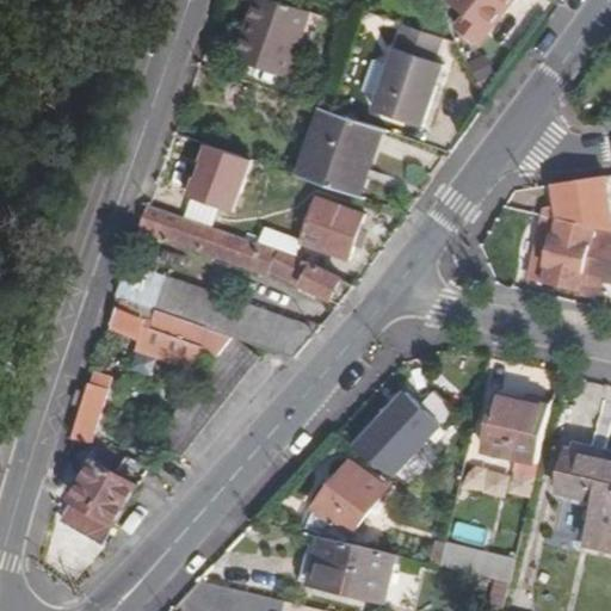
[(287,75),(309,12),(277,0),(263,0),(261,5),(255,4),(235,57),(287,75)]
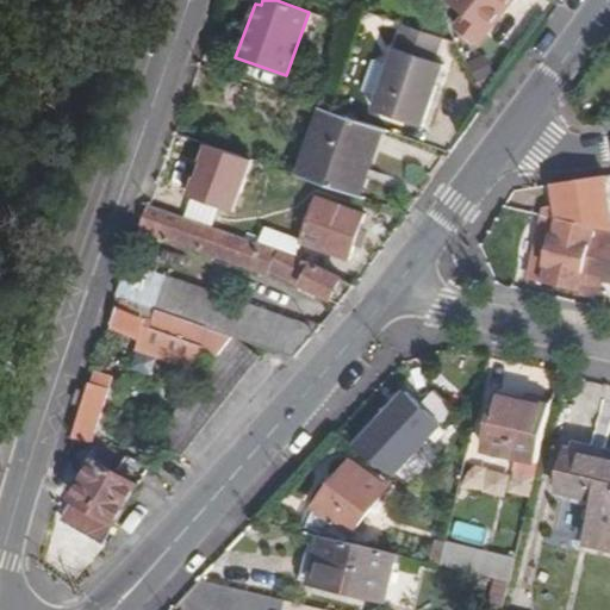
[(459,29),(475,42),(508,0),(449,0),(448,1),(468,17),(459,29)]
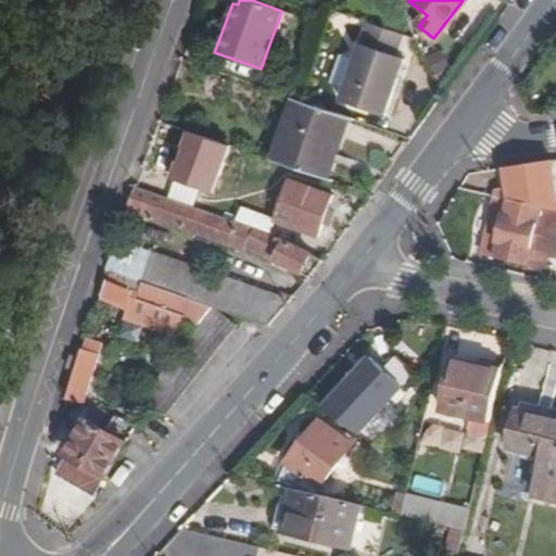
[(401,34),(366,21),(339,99),(383,114),(403,58),(394,54),(401,34)]
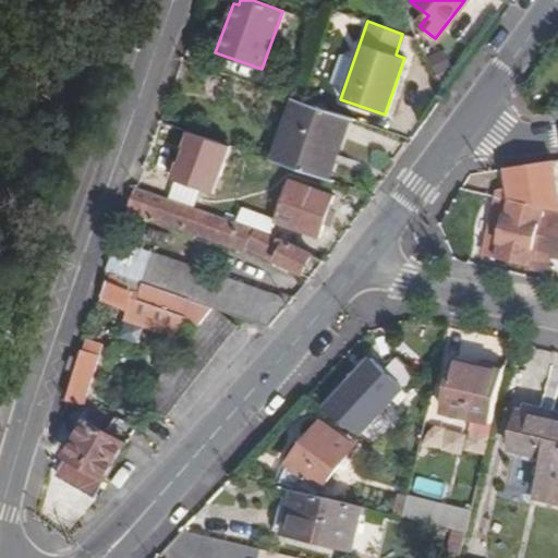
[(299,100),(294,98),(271,160),(319,177),(342,114),(299,100)]
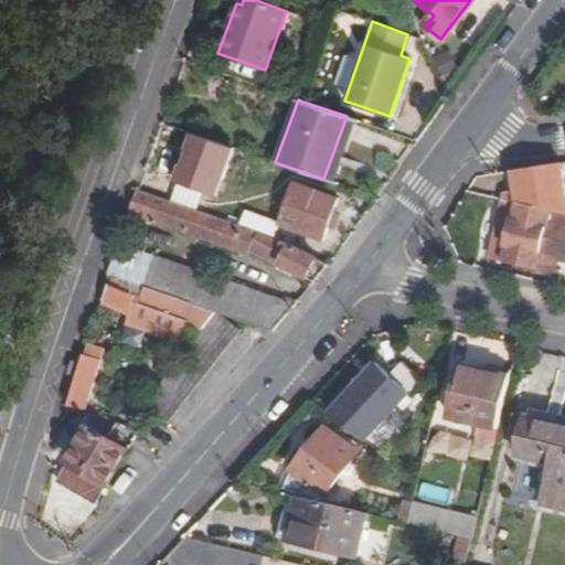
[(162,187),(184,194),(200,149),(178,141),(162,187)]
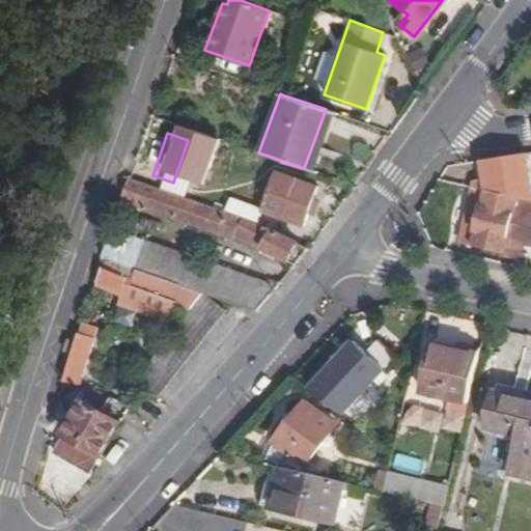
[(530,215),(510,211),(503,208),(509,183),(511,182),(513,178),(510,156),(483,160),(485,178),(487,191),(475,248),(475,249),(507,255),(510,242),(530,246),(530,215)]
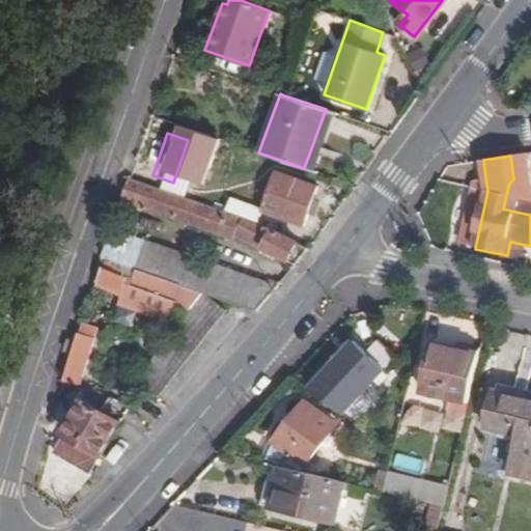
[(206,194),(203,204),(233,216),(256,224),(257,221),(279,228),(281,219),(302,226),(315,187),(274,172),(259,213),(206,194)]
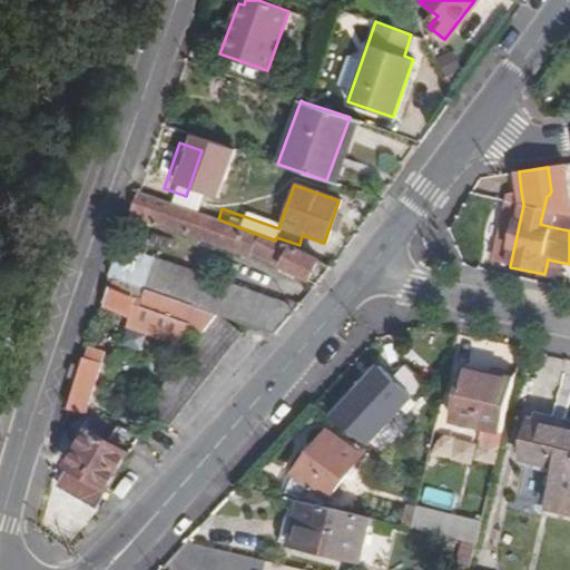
[(137,189),(129,215),(247,257),(249,252),(315,284),(317,282),(327,268),(251,232),(218,219),(137,189)]
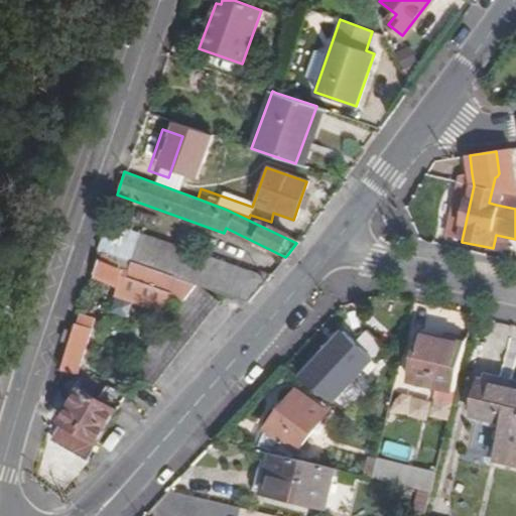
[(474,185),(472,173),(461,174),(449,238),(462,241),(474,185)]
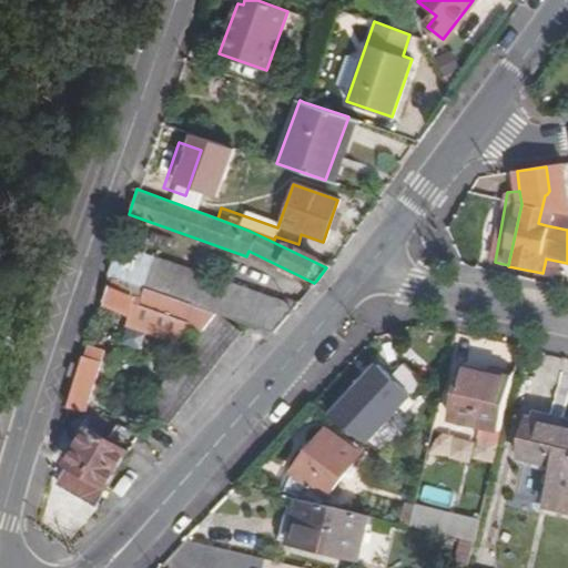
[(546,225),(567,230),(567,216),(549,213),(546,225)]
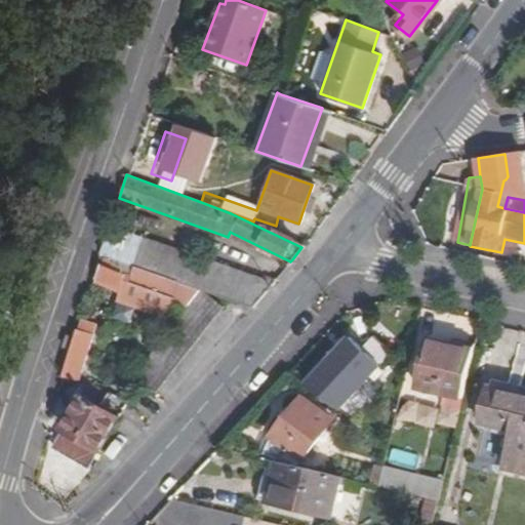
[(144,238),(134,266),(177,281),(205,290),(252,308),(273,282),(144,238)]
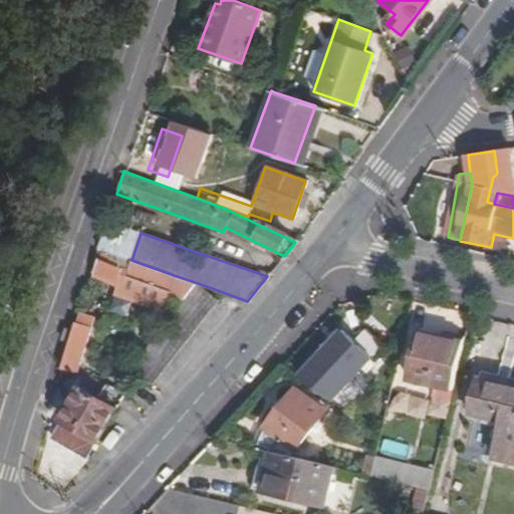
[(513,238),(494,234),(491,247),(491,248),(513,253),(513,238)]
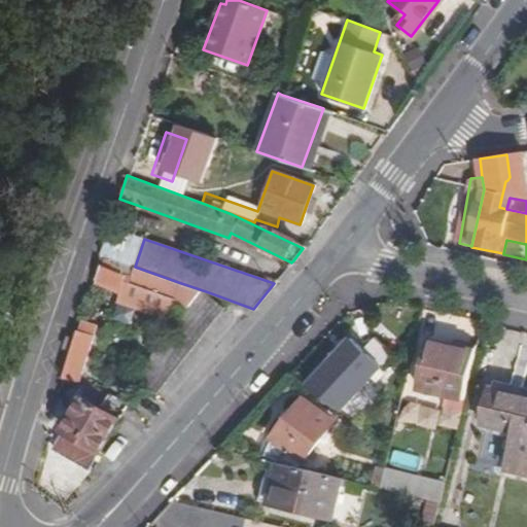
[(113,259),(103,255),(96,279),(119,287),(125,272),(110,267),(113,259)]
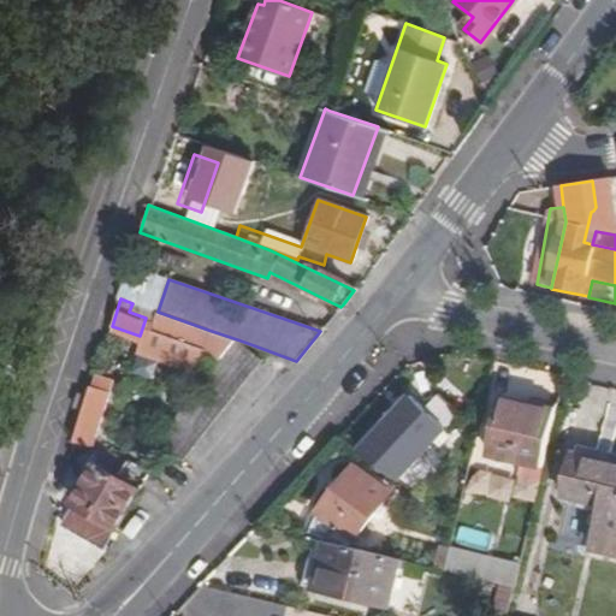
[(202,349),(208,330),(158,312),(152,331),(202,349)]
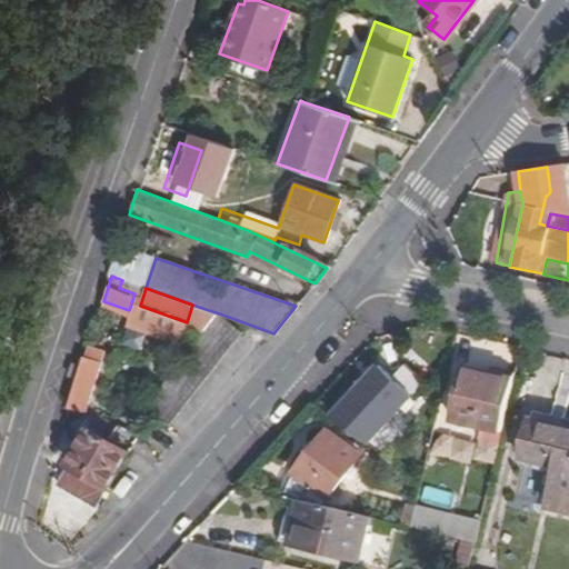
[(243,336),(222,315),(137,406),(160,426),(243,336)]
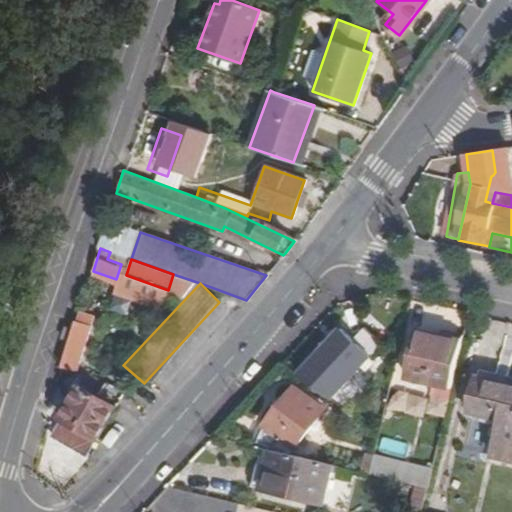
[(60,366),(75,371),(89,326),(74,321),(60,366)]
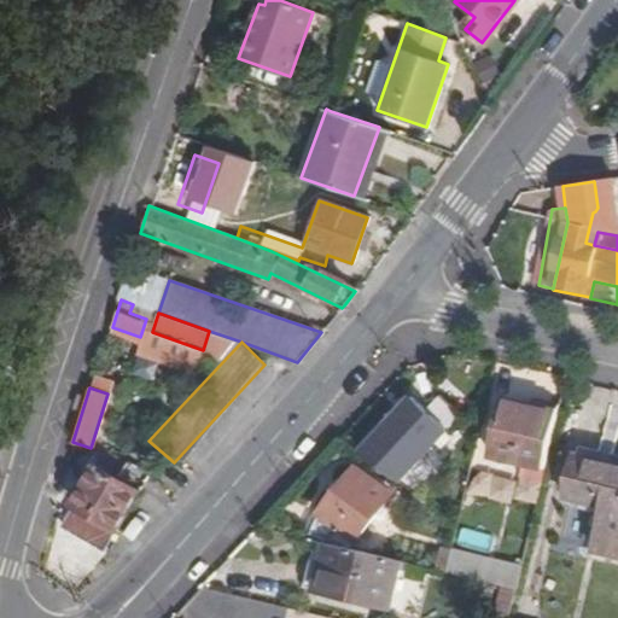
[(468,417),(439,394),(426,409),(413,400),(384,437),(418,465),(448,427),(455,432),(468,417)]
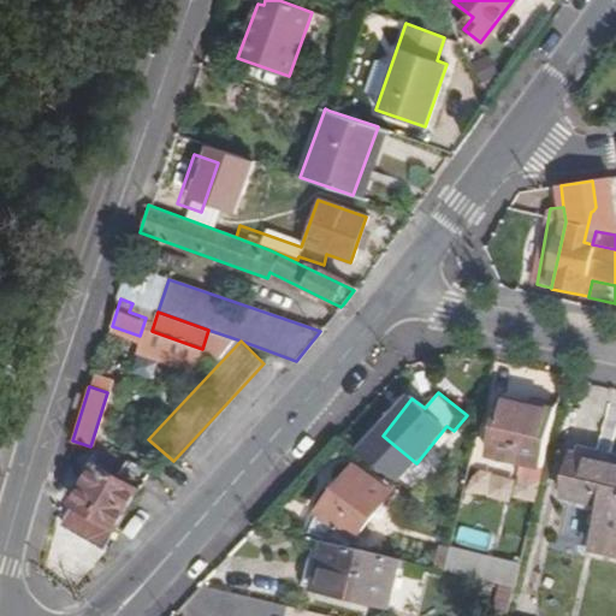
[(542,401),(540,410),(558,415),(561,406),(542,401)]
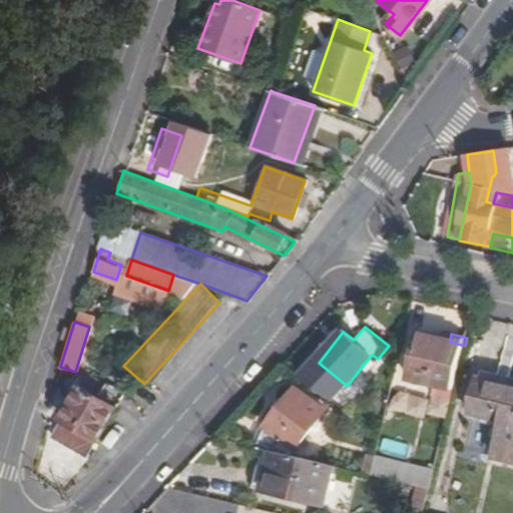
[(411,381),(454,391),(465,346),(450,342),(421,336),(411,381)]
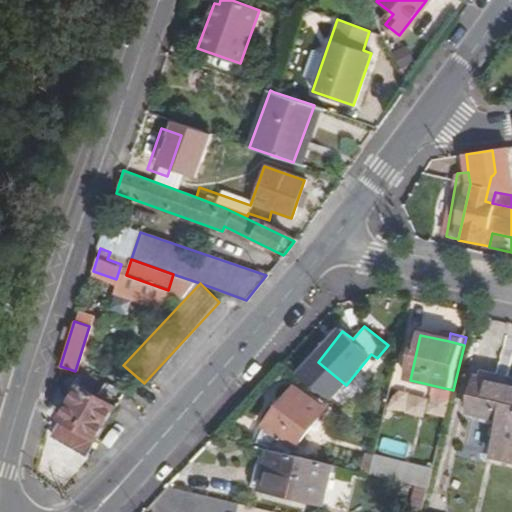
[(478,372),(476,379),(511,387),(511,385),(510,379),(478,372)]
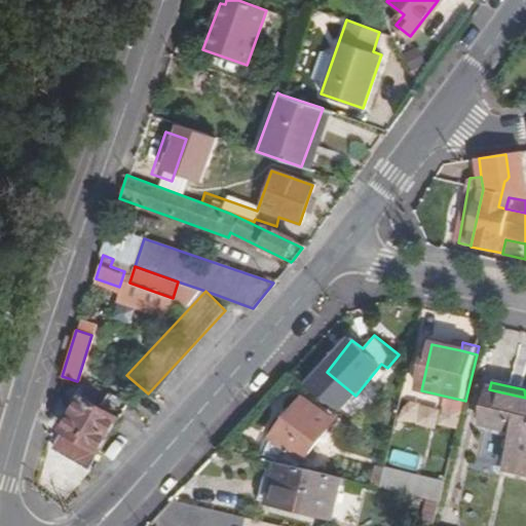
[(62,430),(98,451),(124,406),(87,384),(62,430)]
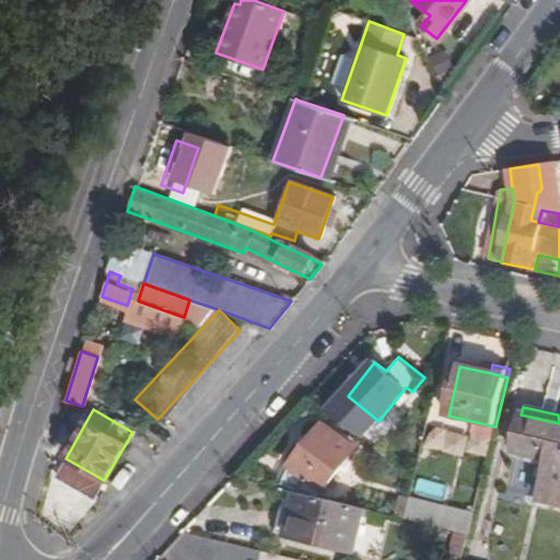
[(559,423),(521,415),(511,456),(546,465),(537,504),(559,510),(559,423)]
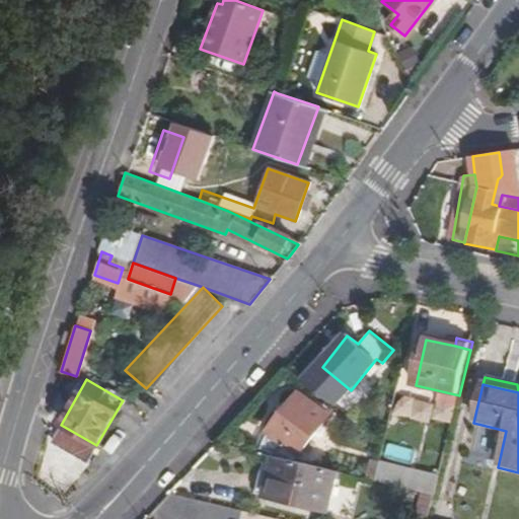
[(276,458),(296,463),(330,418),(300,393),(272,429),(260,453),(276,458)]
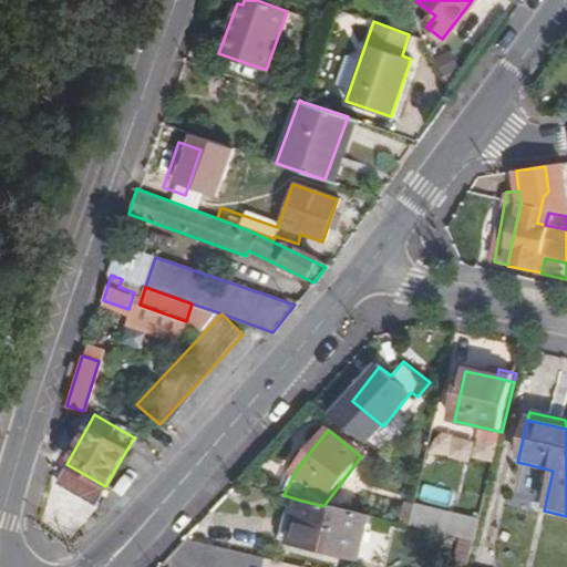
[(451,455),(453,434),(433,433),(431,453),(451,455)]
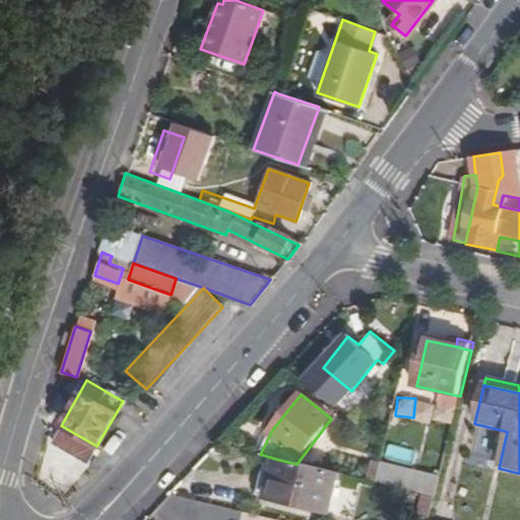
[(297,464),(276,459),(270,477),(265,476),(258,495),(330,515),(343,476),(297,464)]
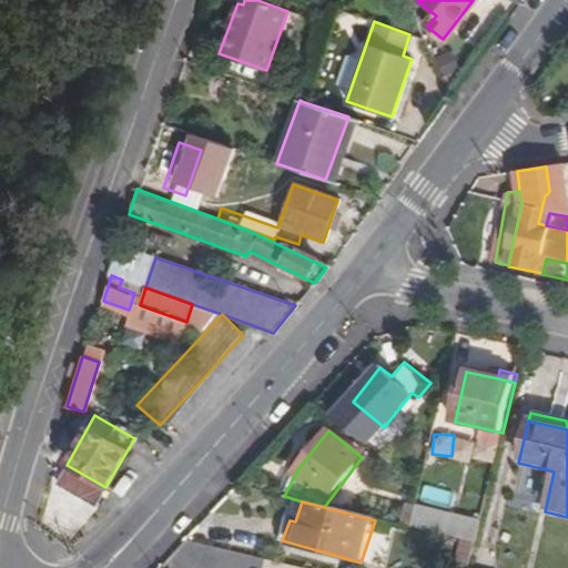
[(406,508),(402,527),(411,529),(416,510),(406,508)]
